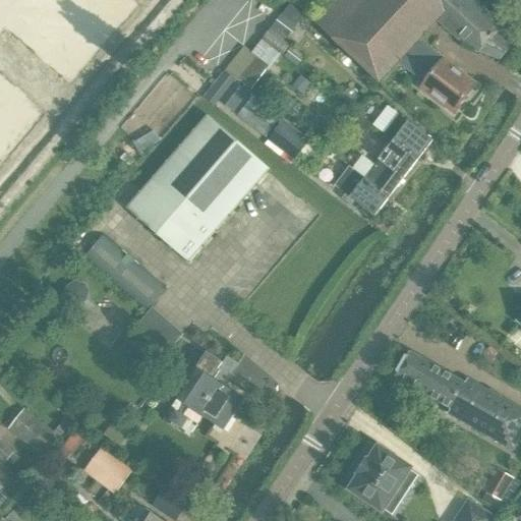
[(117,0),(68,0),(118,42),(138,18),(117,0)]
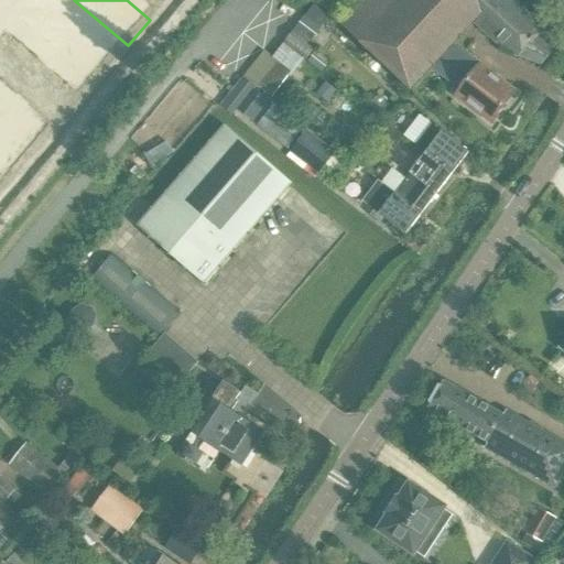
[(542,30),(510,0),(356,0),(336,22),(410,91),(443,56),(453,44),(465,32),(492,58),(540,65),(552,52),(535,36),(542,30)]
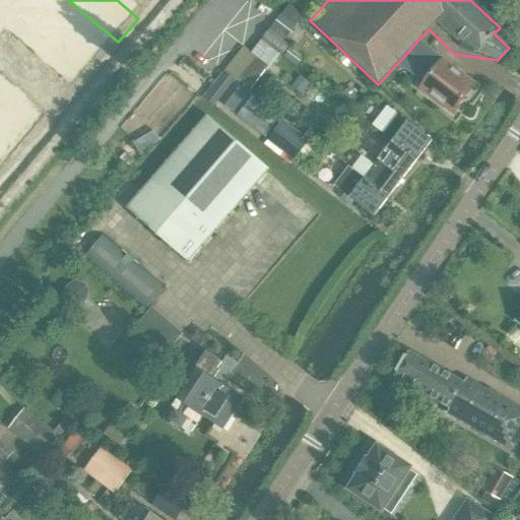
[(25,1),(5,24),(79,87),(100,64),(25,1)]
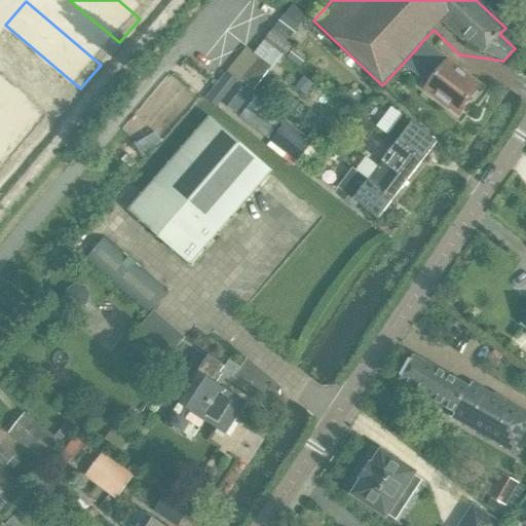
[(254,53),(259,58),(265,50),(276,58),(284,63),(313,21),(293,5),(285,16),(288,19),(268,44),(263,41),(254,53)]
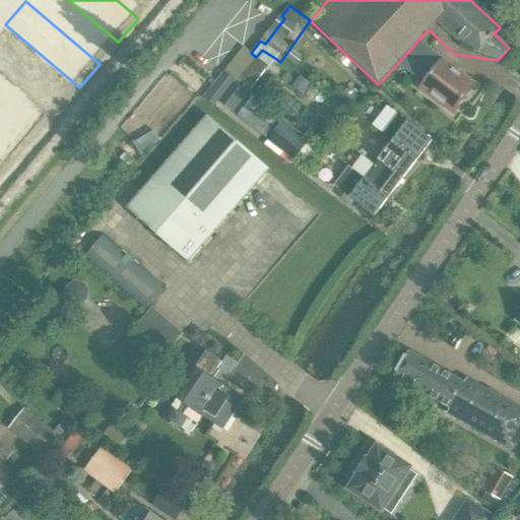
[(474,85),(461,75),(442,60),(417,41),(408,52),(425,64),(428,59),(438,67),(420,88),(453,114),(465,96),(468,99),(474,90),(472,88),(474,85)]
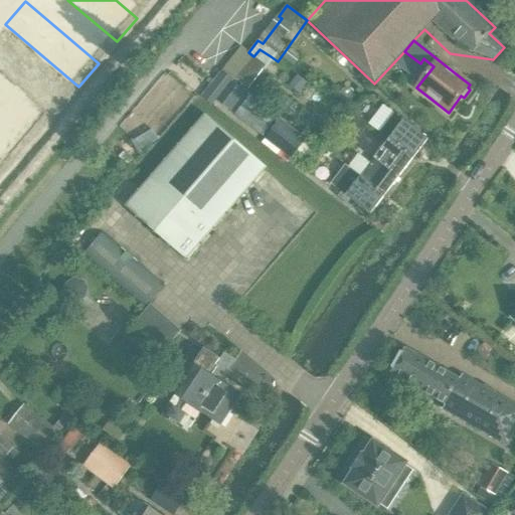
[(288,47),(281,56),(294,66),(301,57),(288,47)]
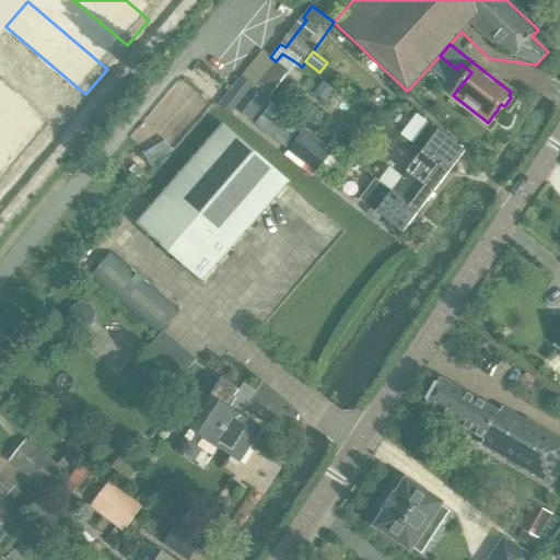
[(282,54),(276,61),(256,89),(268,96),(294,61),(282,54)]
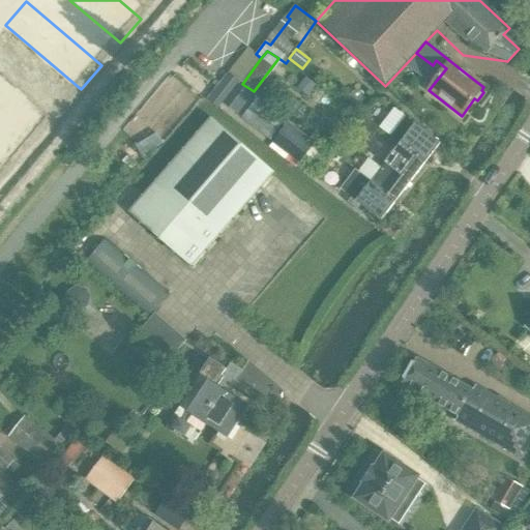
[(0,75),(0,117),(32,146),(54,121),(0,75)]
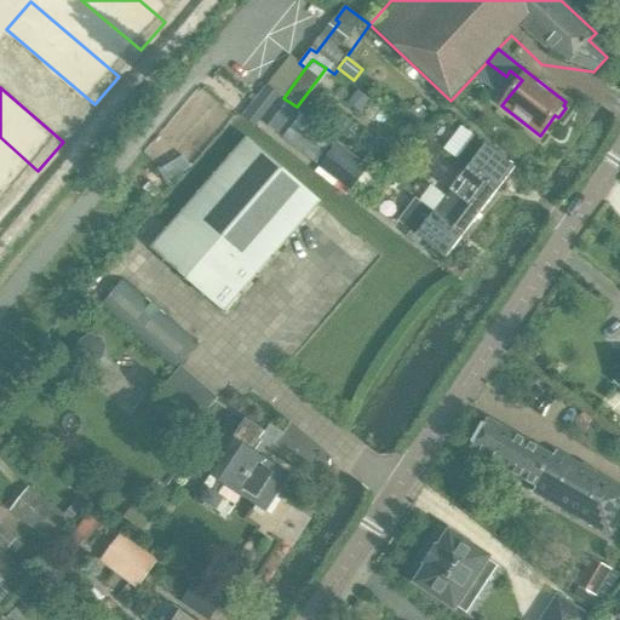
[(274,95),(253,119),(270,132),(291,108),(274,95)]
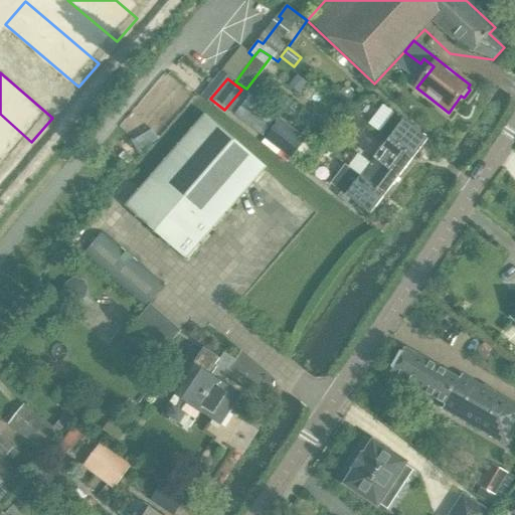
[(188,259),(268,166),(205,114),(126,206),(188,259)]
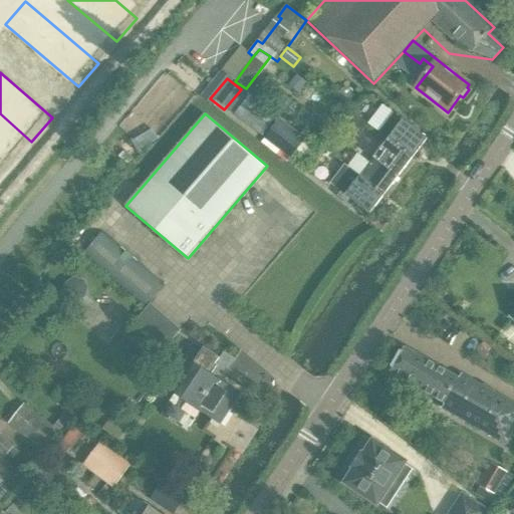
[(352,113),(342,126),(356,138),(366,124),(352,113)]
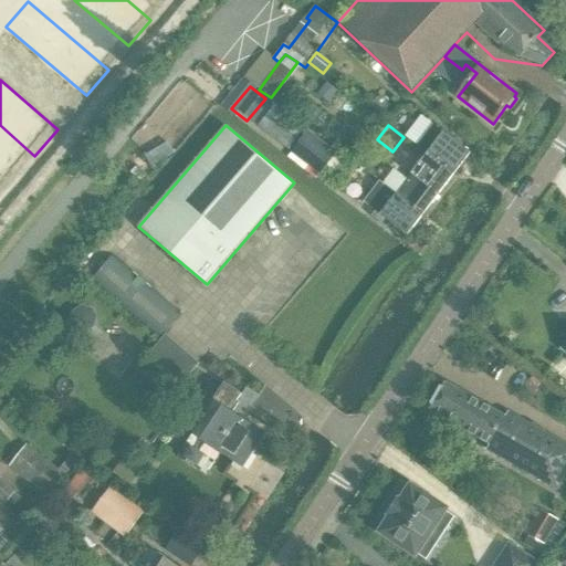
[(469,154),(432,126),(417,146),(428,155),(453,175),(469,154)]
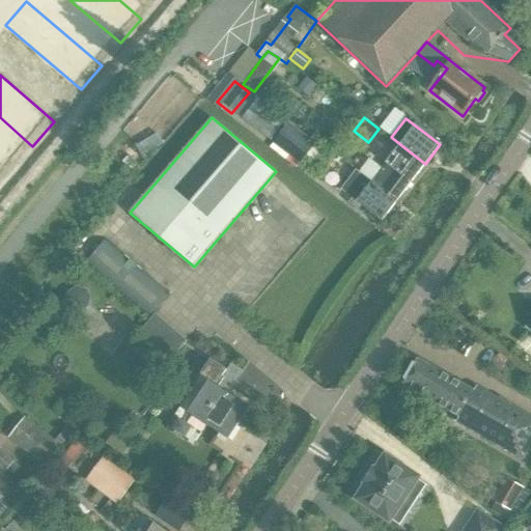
[(288,121),(274,142),(290,155),(305,134),(288,121)]
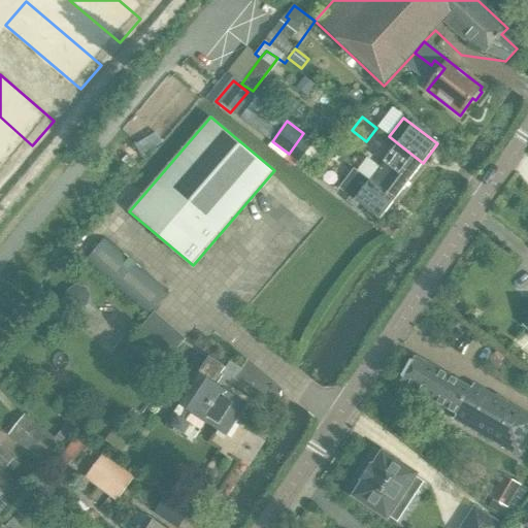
[(394,200),(423,163),(399,144),(369,182),(394,200)]
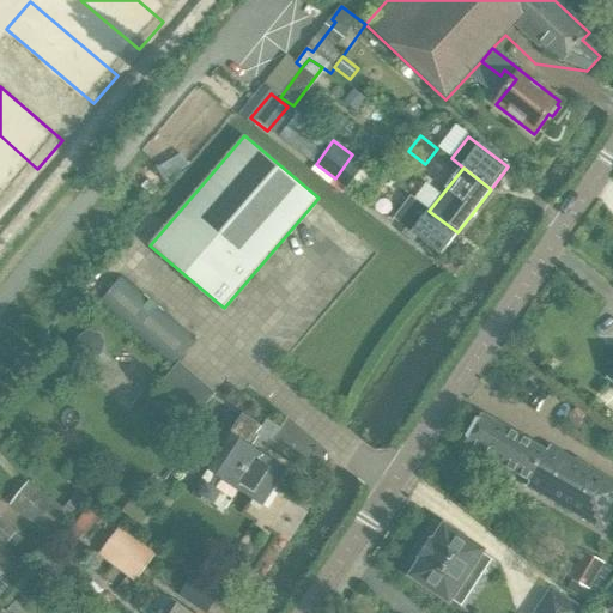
[(0,180),(0,212),(16,194),(0,180)]
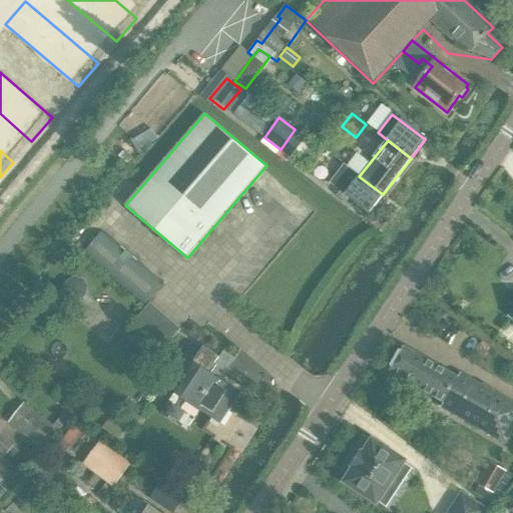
[(383,194),(359,176),(344,164),(330,183),(369,213),(383,194)]
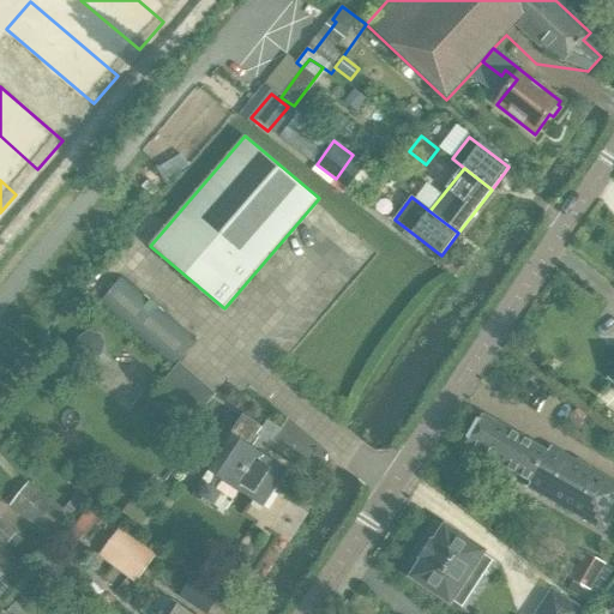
[(101,304),(175,367),(197,342),(124,278),(101,304)]
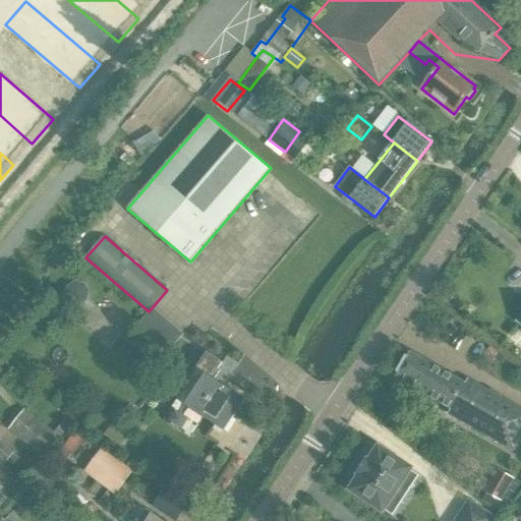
[(184,334),(155,308),(136,329),(167,354),(184,334)]
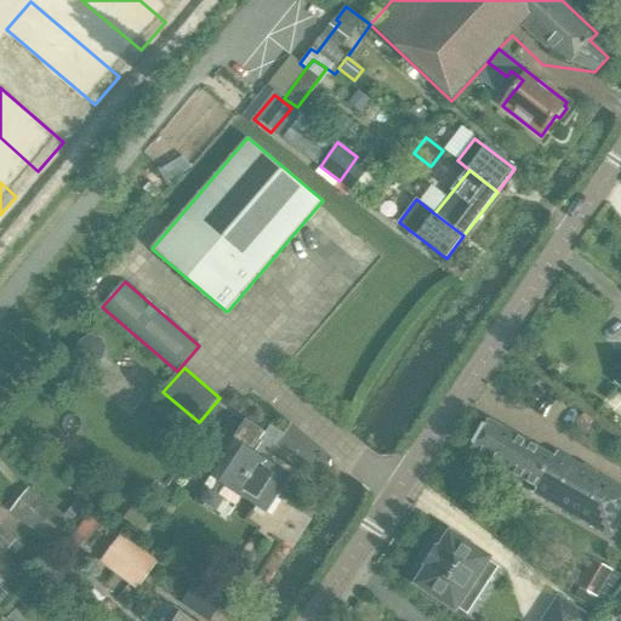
[(620,489),(557,453),(553,457),(488,420),(471,450),(536,488),(534,493),(610,537),(620,518),(620,489)]
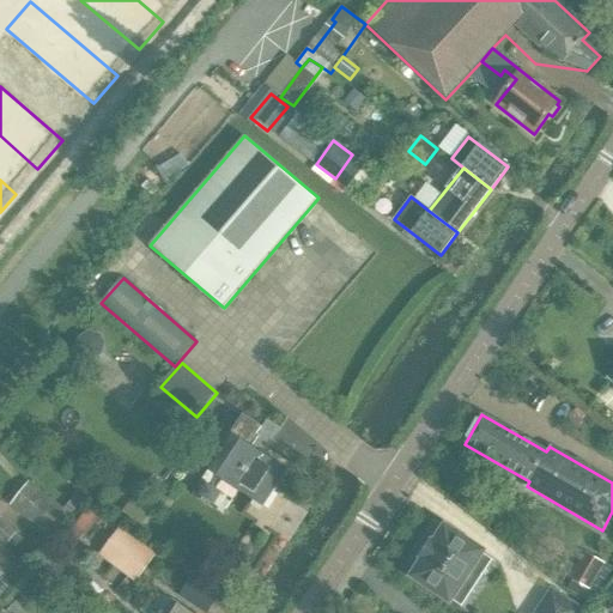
[(265,508),(289,471),(253,448),(265,429),(244,416),(224,445),(255,466),(238,491),(265,508)]
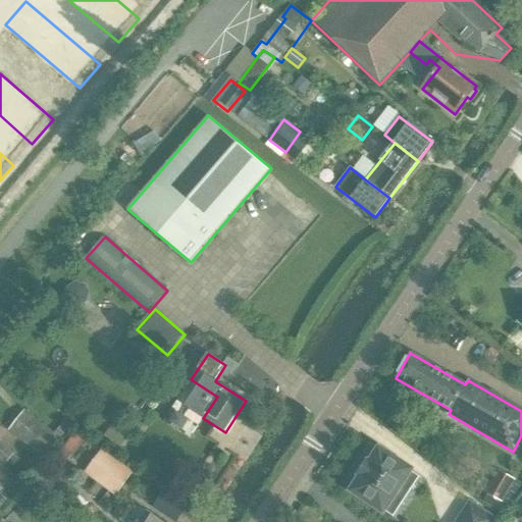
[(9,430),(39,454),(54,434),(24,411),(9,430)]
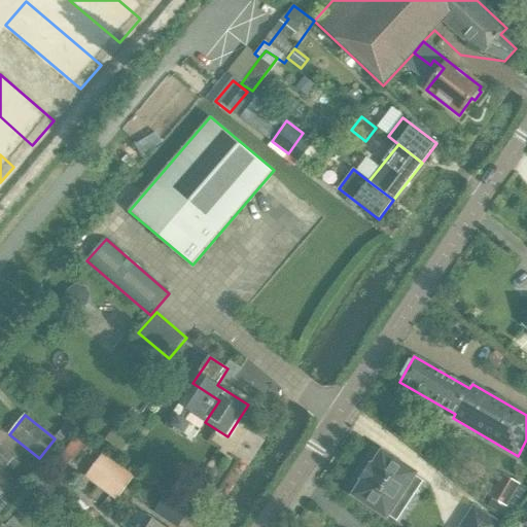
[(68,464),(85,441),(77,434),(60,459),(68,464)]
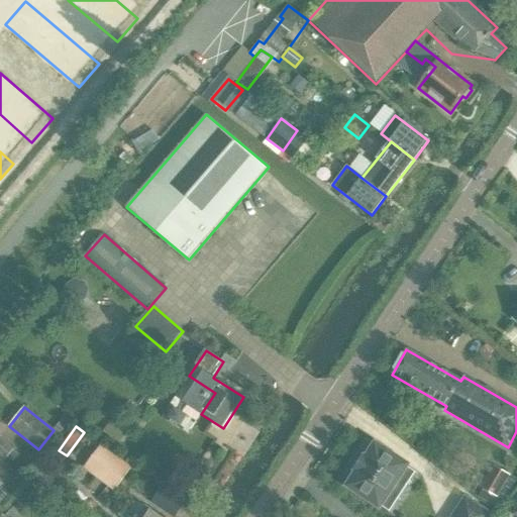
[(0,438),(0,454),(4,458),(12,448),(0,438)]
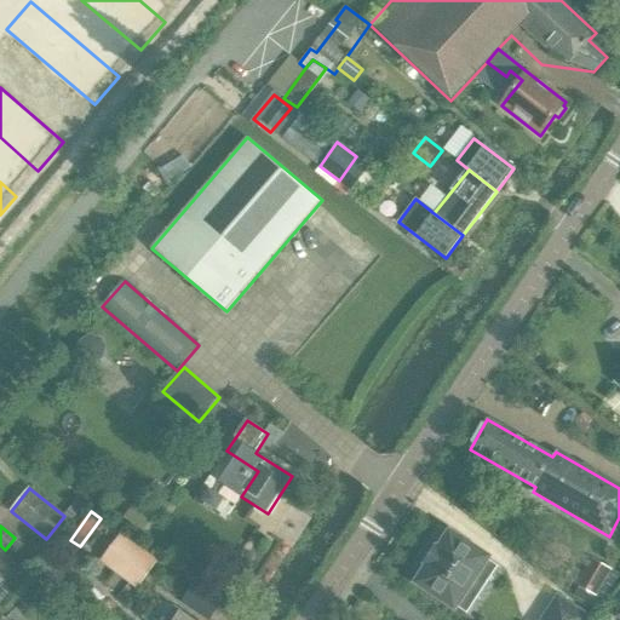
[(414,584),(455,610),(489,557),(449,530),(414,584)]
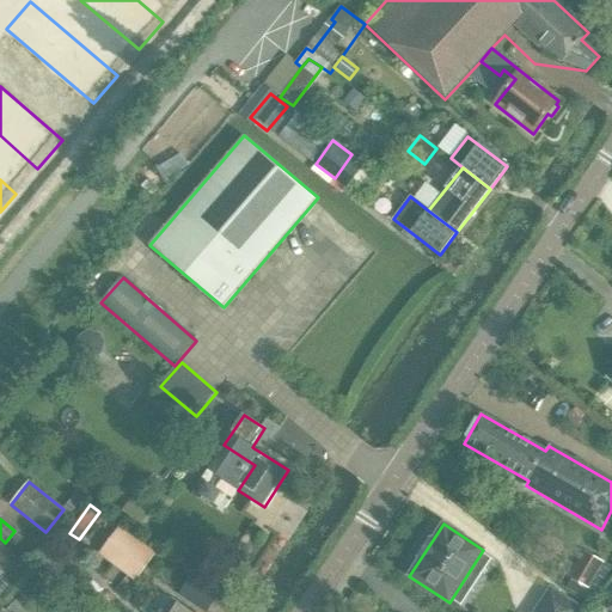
[(118,527),(98,554),(134,581),(154,555),(118,527)]
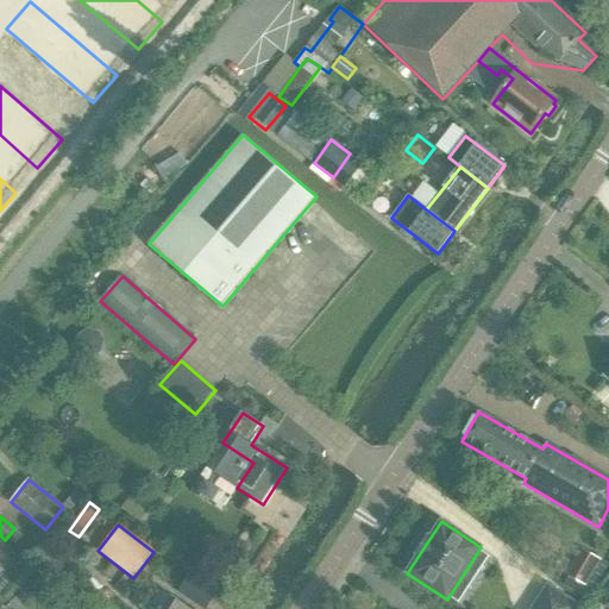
[(58,547),(44,565),(57,576),(71,558),(58,547)]
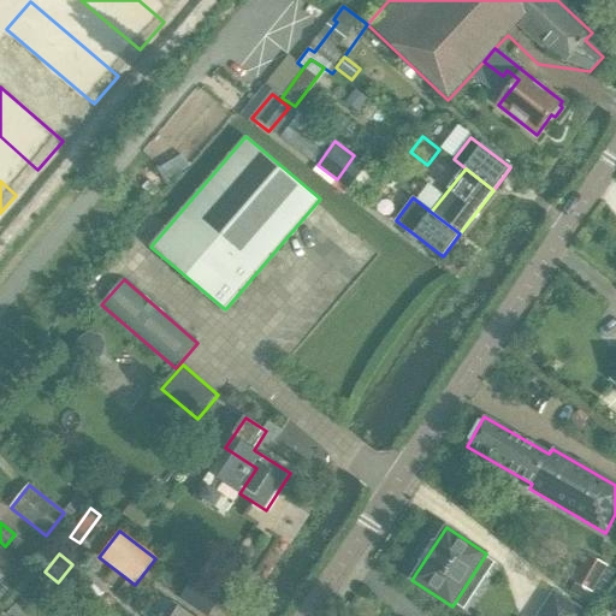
[(588,558),(573,585),(591,594),(606,569),(588,558)]
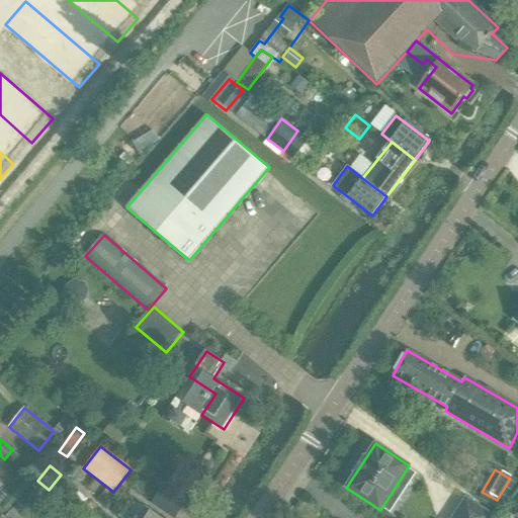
[(172,517),(184,501),(163,487),(152,504),(171,517),(172,517)]
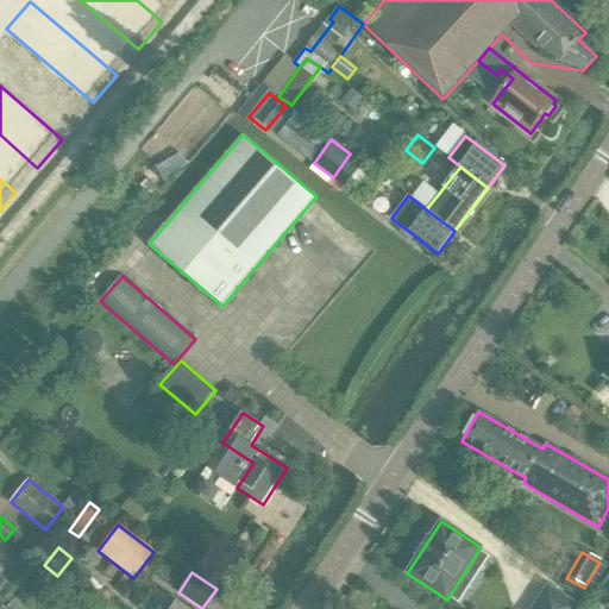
[(548,586),(532,608),(576,608),(578,607),(548,586)]
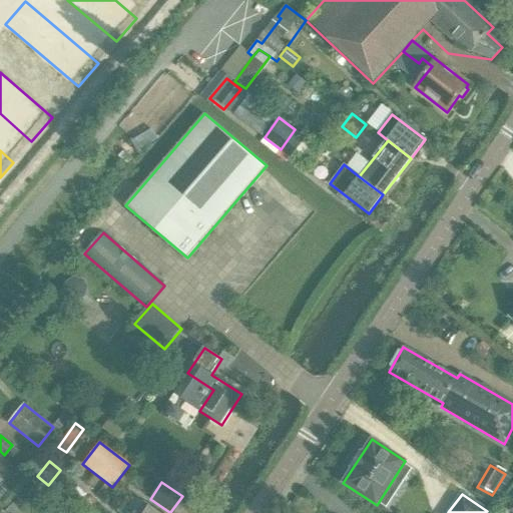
[(159,512),(143,502),(135,512),(159,512)]
